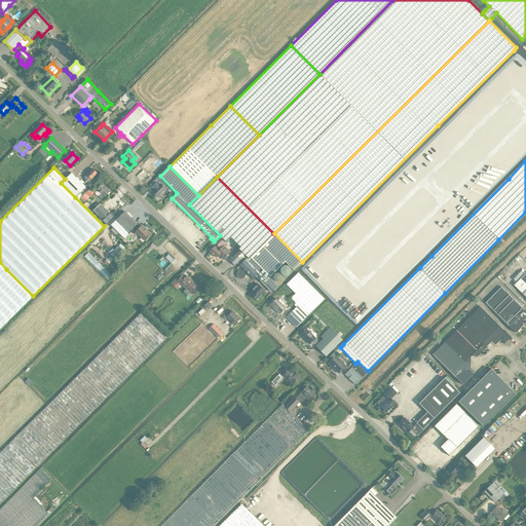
[(91,180),(97,174),(92,168),(86,175),(87,175),(84,178),(84,179),(85,180),(86,180),(87,181),(90,178),(91,180)]
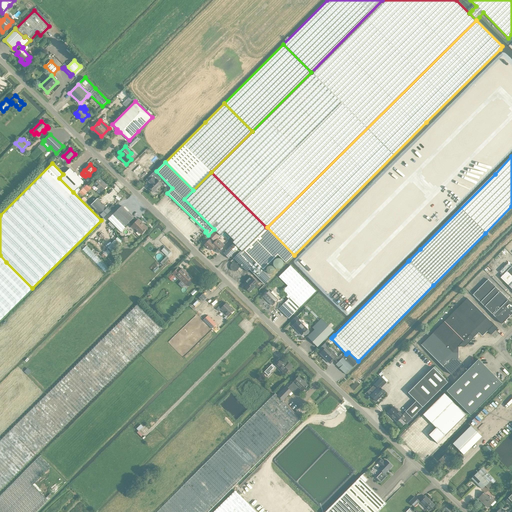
[(59,178),(73,192),(83,182),(69,168),(63,174),(59,178)]
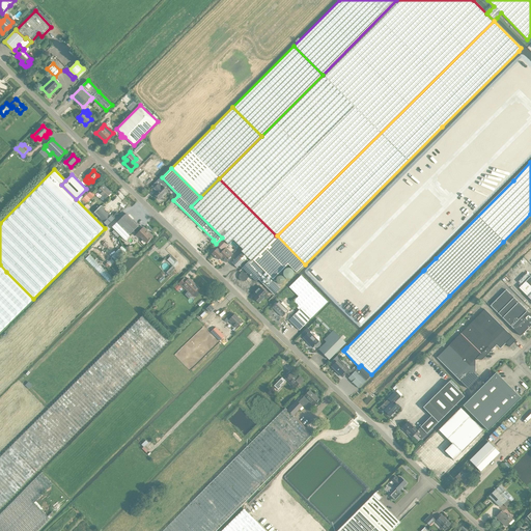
[(159,178),(151,186),(152,187),(154,189),(155,189),(157,191),(154,194),(160,200),(168,191),(165,188),(168,185),(163,179),(161,182),(160,179),(159,178)]
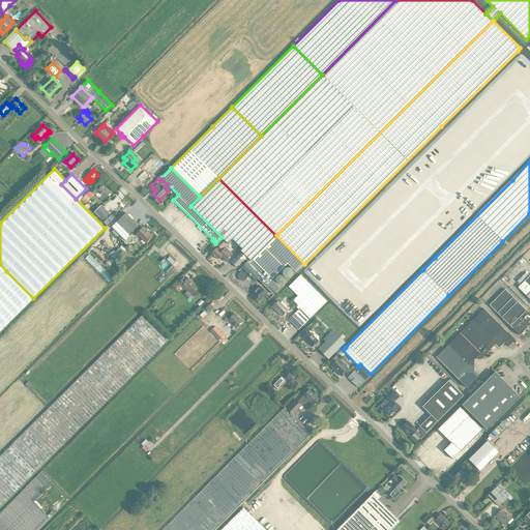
[(252,259),(275,235),(218,178),(200,197),(190,206),(222,237),(228,244),(233,240),(242,249),(241,251),(241,252),(251,261),(252,259)]
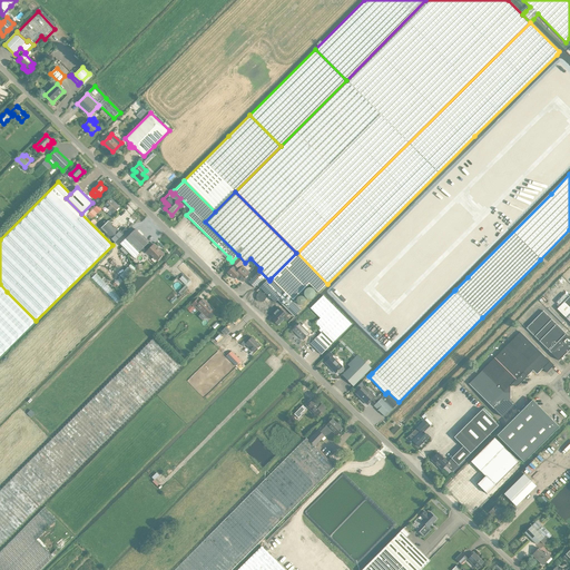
[(108,213),(110,216),(112,213),(112,214),(119,207),(110,199),(105,205),(110,210),(108,213)]
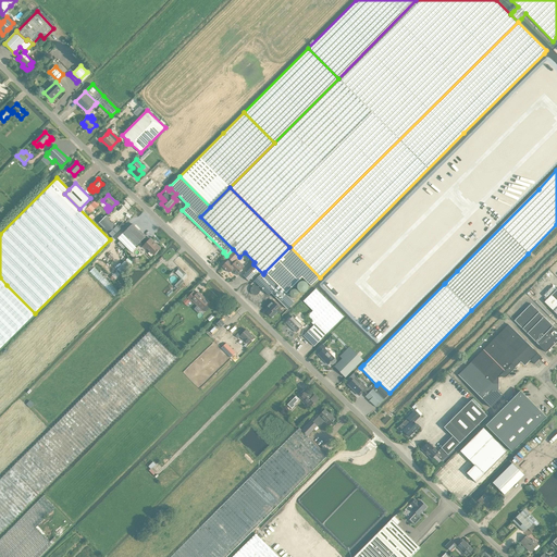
[(90,205),(95,209),(100,205),(96,200),(90,205)]
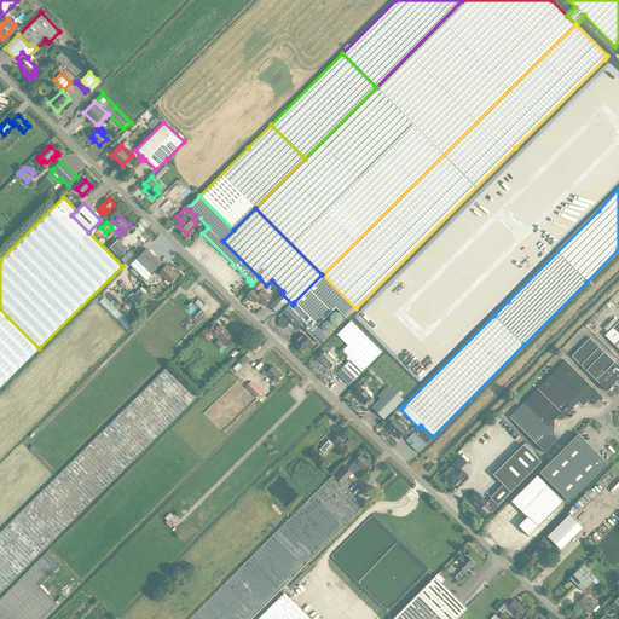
[(110,248),(125,264),(133,255),(117,241),(110,248)]
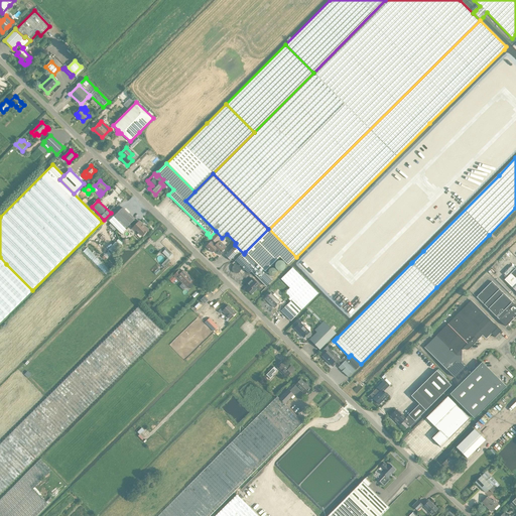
[(129,225),(134,221),(134,220),(122,208),(114,217),(125,229),(129,225)]
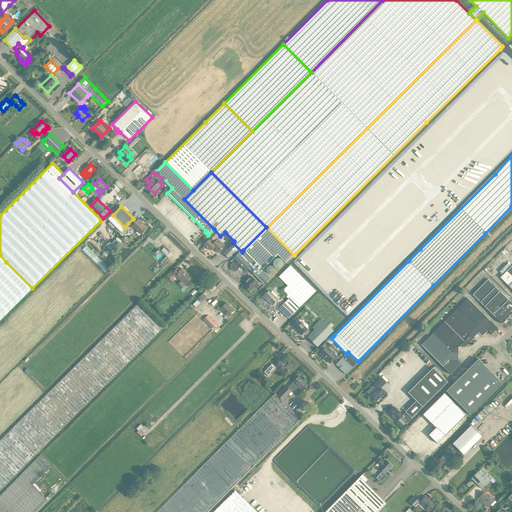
[(442,211),(438,206),(432,213),(436,217),(442,211)]
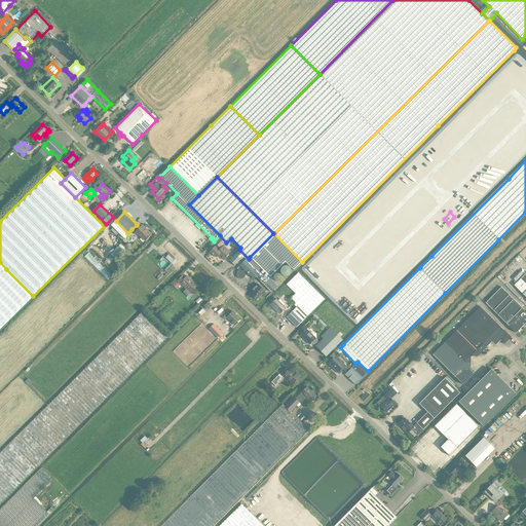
[(116,221),(111,225),(124,238),(128,234),(127,233),(116,221)]
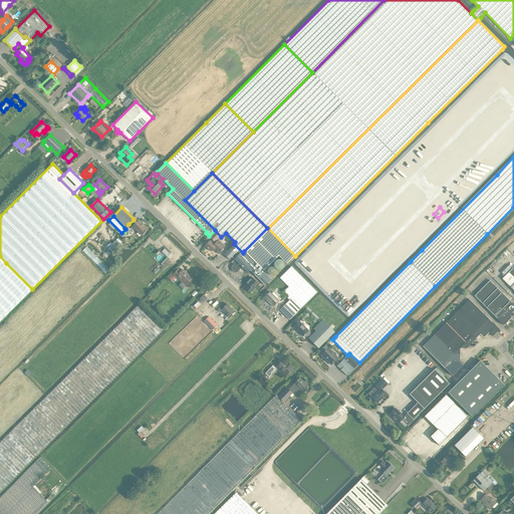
[(142,235),(148,229),(139,221),(137,223),(134,220),(129,224),(134,229),(135,228),(142,235)]
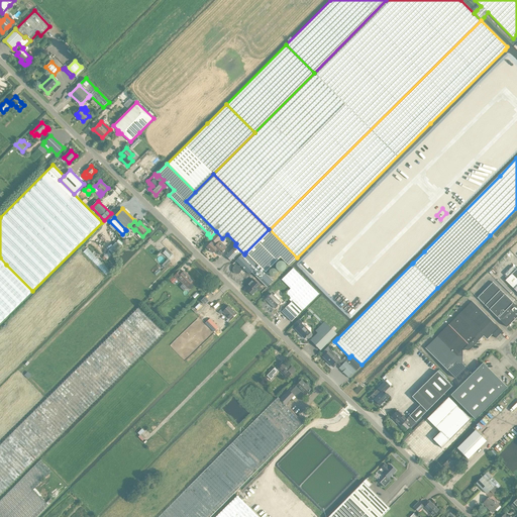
[(245,252),(266,273),(281,257),(289,266),(297,257),(270,229),(269,229),(245,252)]
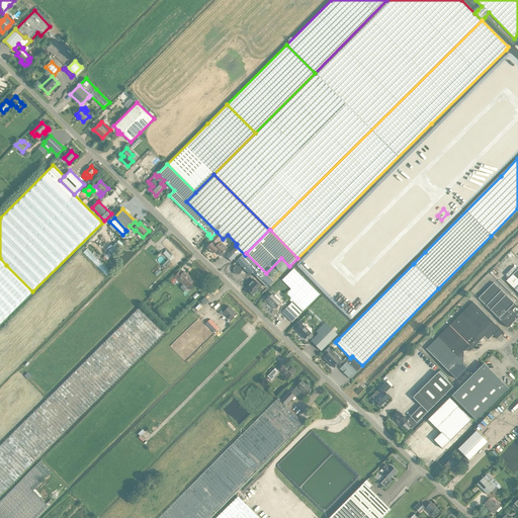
[(212,254),(216,251),(221,256),(224,253),(223,252),(227,248),(221,242),(223,239),(217,232),(210,238),(213,242),(212,243),(211,243),(206,248),(212,254)]
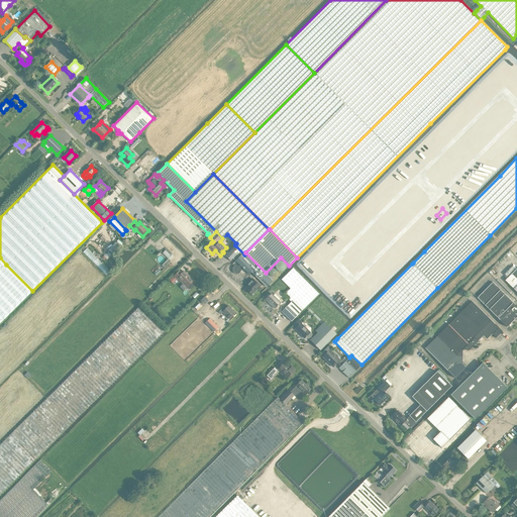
[(245,252),(244,254),(235,245),(232,249),(225,255),(230,261),(232,259),(235,262),(235,261),(249,275),(251,272),(267,287),(274,280),(268,274),(268,275),(266,273),(245,252)]
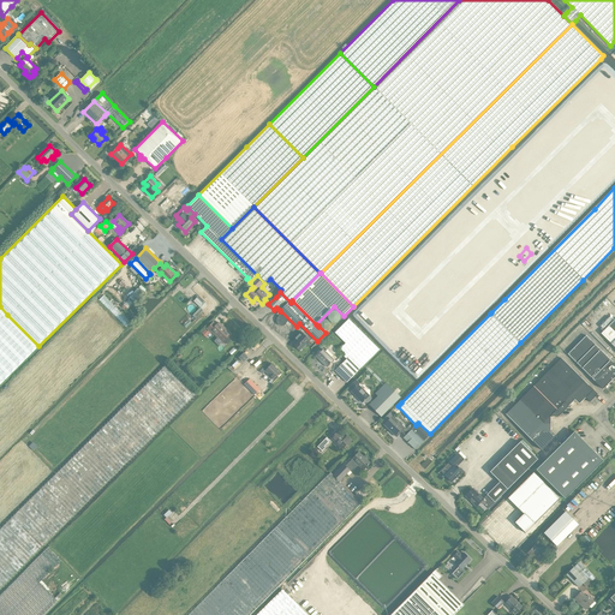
[(207,304),(203,300),(202,302),(197,297),(193,300),(202,310),(207,304)]
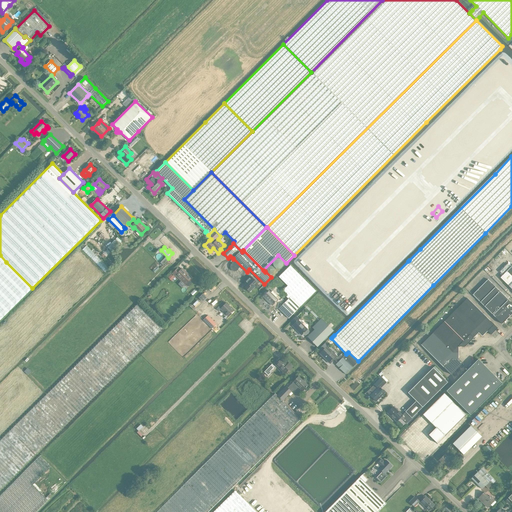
[(0,320),(32,288),(6,262),(0,255),(0,320)]
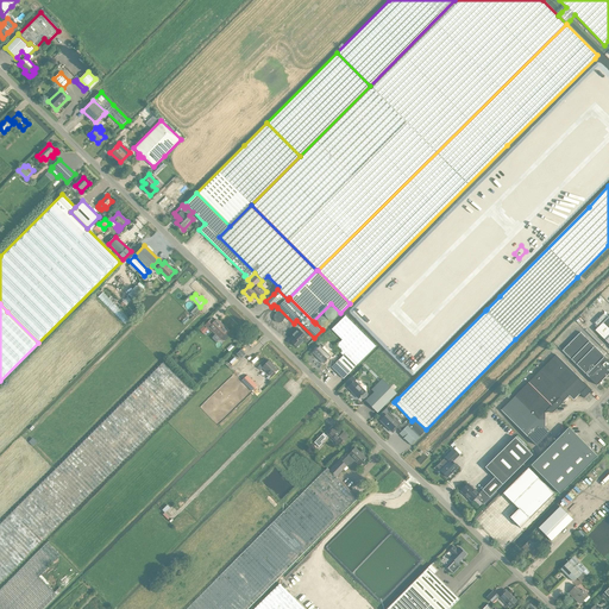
[(345,315),(332,328),(341,339),(334,346),(344,356),(340,359),(352,370),(355,368),(357,364),(358,363),(364,358),(376,346),(345,315)]
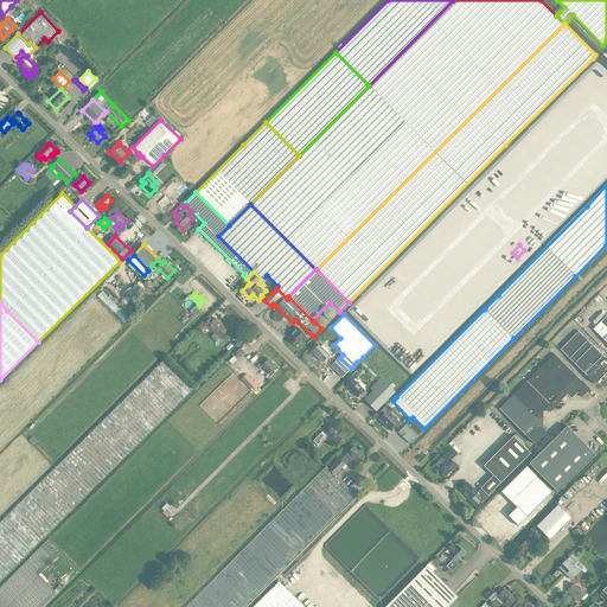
[(606,314),(593,330),(606,343),(606,314)]
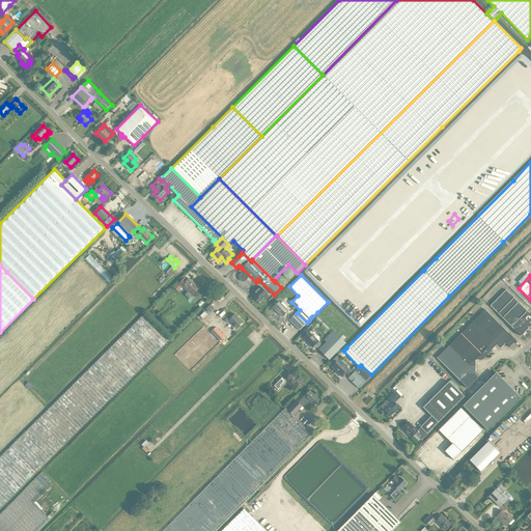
[(183,285),(192,295),(193,294),(194,295),(195,295),(196,295),(197,295),(197,294),(198,294),(198,292),(198,291),(198,290),(197,289),(198,288),(194,284),(194,285),(188,279),(187,281),(184,278),(178,284),(182,286),(183,285)]
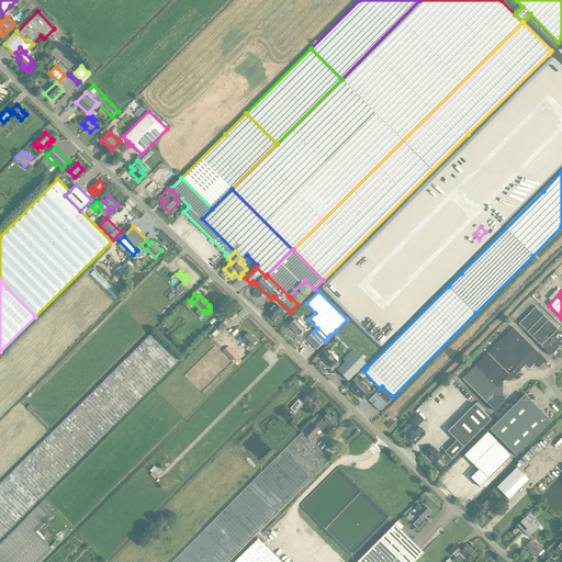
[(278,312),(281,308),(274,303),(269,308),(272,312),(269,315),(273,321),(280,314),(278,312)]
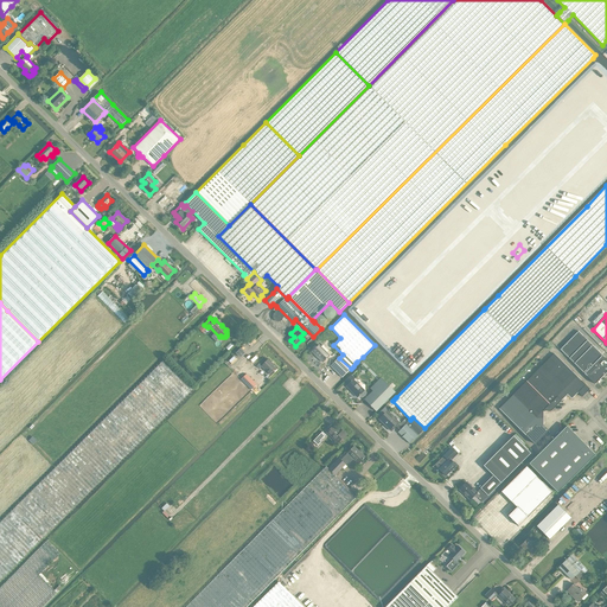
[(560,350),(594,384),(606,371),(606,359),(579,331),(560,350)]
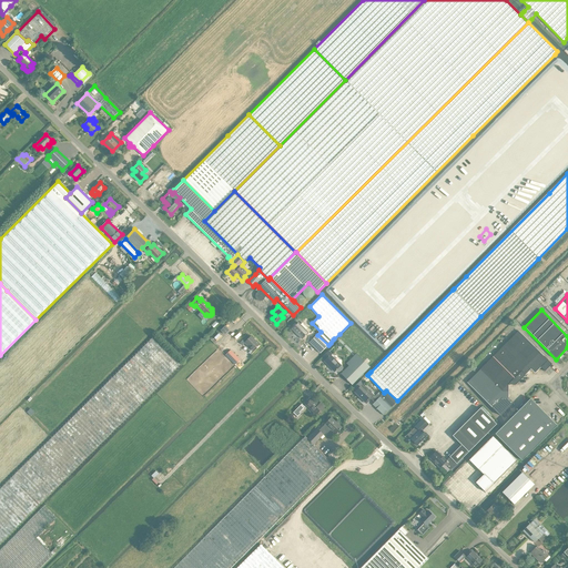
[(298,323),(292,328),(302,340),(308,333),(305,330),(307,328),(302,323),(301,325),(298,323)]
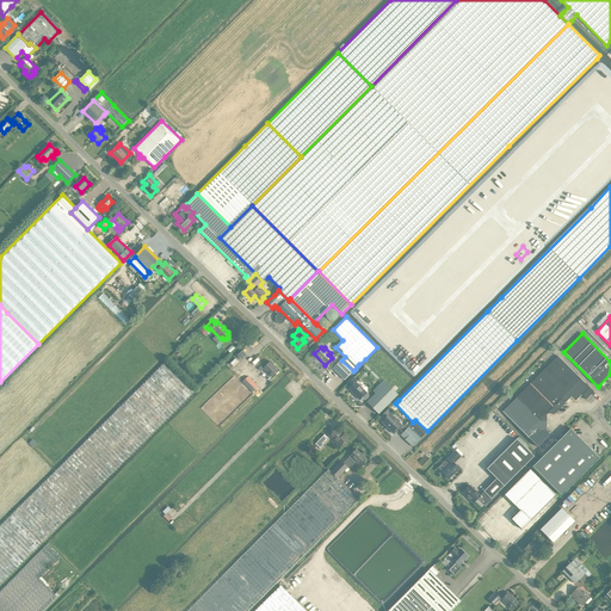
[(586,400),(593,392),(557,356),(544,370),(571,397),(575,401),(581,395),(586,400)]
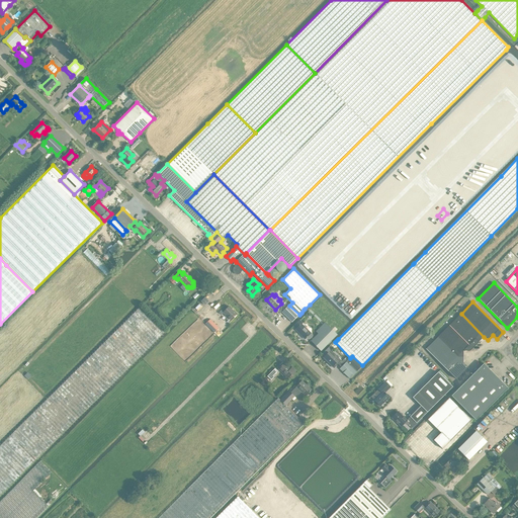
[(289,306),(282,313),(292,322),(299,315),(289,306)]
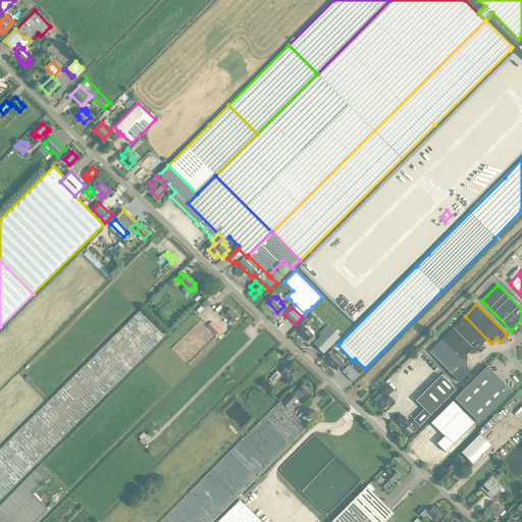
[(224,315),(232,322),(239,316),(230,309),(227,312),(225,310),(220,315),(222,317),(224,315)]
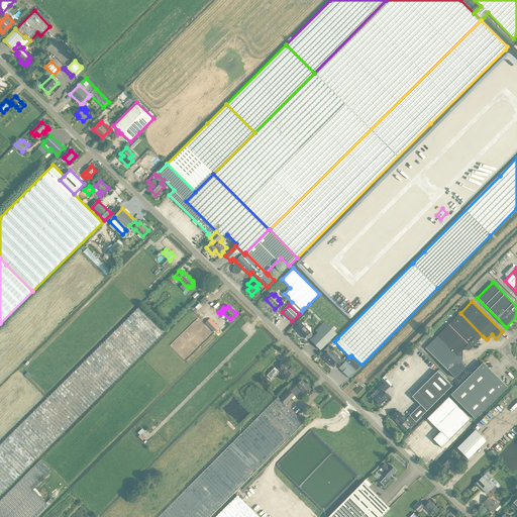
[(0,494),(44,450),(159,337),(164,332),(139,307),(70,376),(11,434),(0,444),(0,494)]
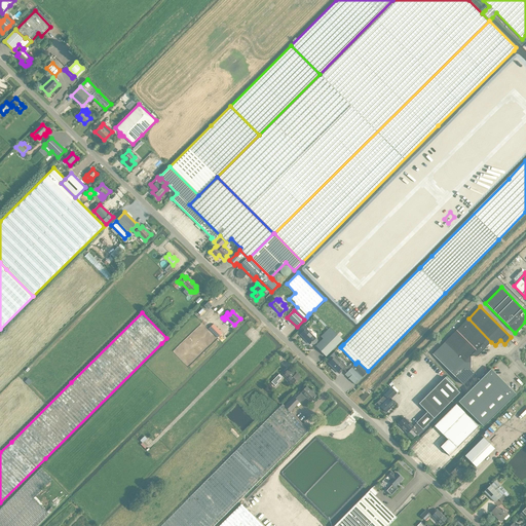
[(468,318),(461,326),(456,331),(480,353),(491,342),(468,318)]
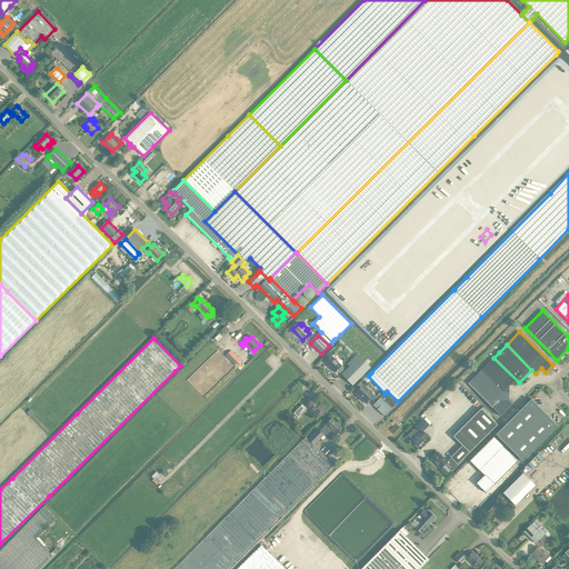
[(236,366),(240,361),(241,360),(231,350),(226,356),(236,366)]
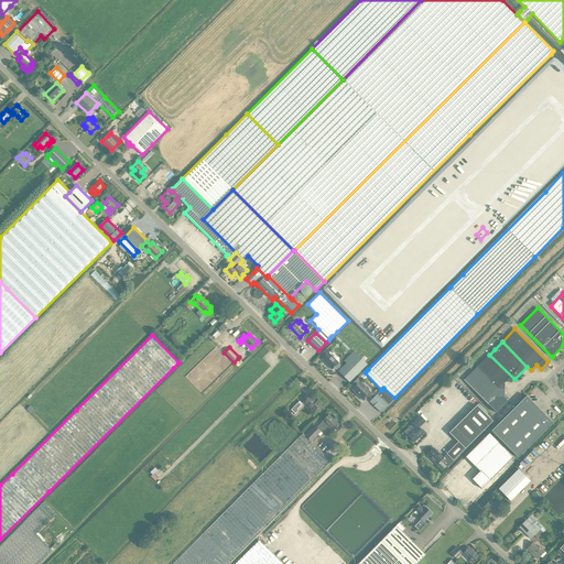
[(324,357),(322,359),(333,369),(334,367),(335,369),(336,369),(337,369),(338,369),(340,367),(340,366),(340,365),(338,362),(328,353),(329,351),(326,349),(322,354),(324,357)]
